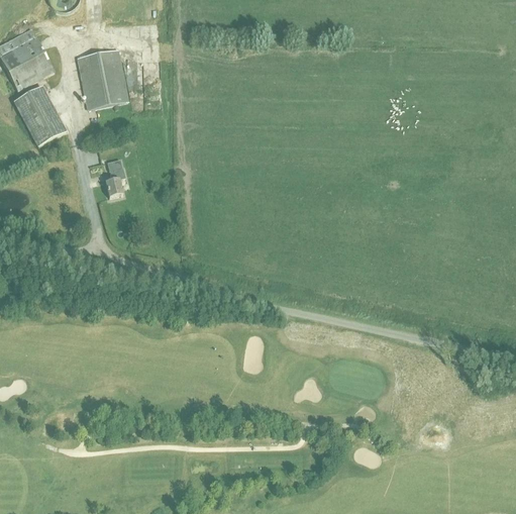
[(47,0),(48,4),(52,8),(56,10),(61,12),(65,12),(70,11),(74,9),(77,5),(79,0),(47,0)]
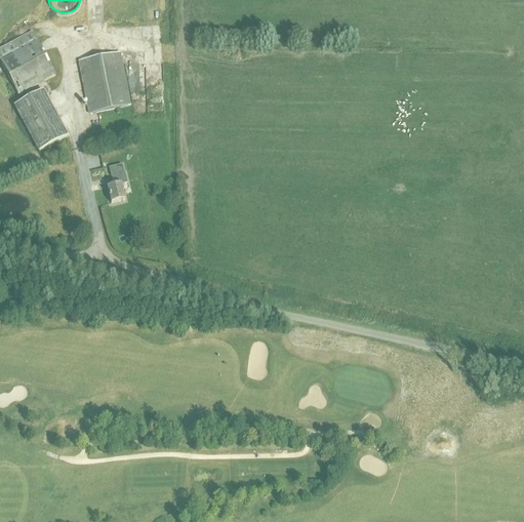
[(55,73),(32,29),(0,45),(0,57),(18,92),(55,73)]
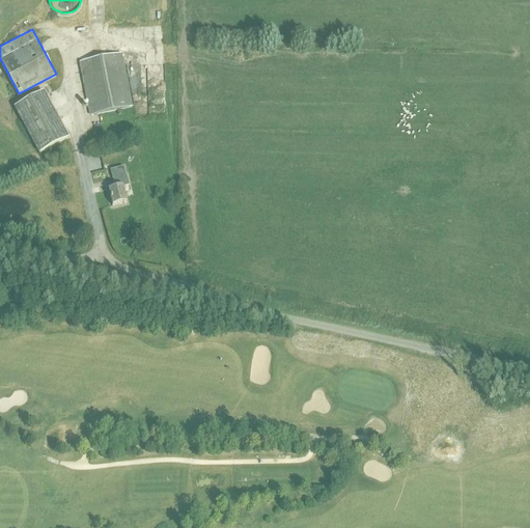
[(91,113),(132,105),(121,52),(81,59),(91,113)]
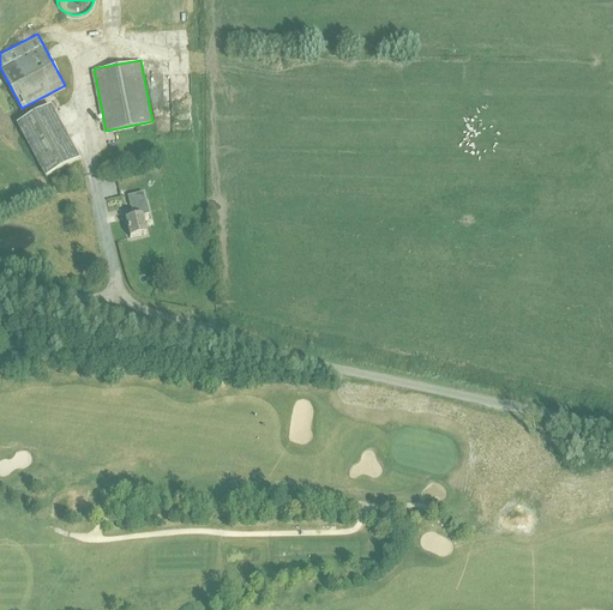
[(79,157),(50,103),(18,121),(47,174),(79,157)]
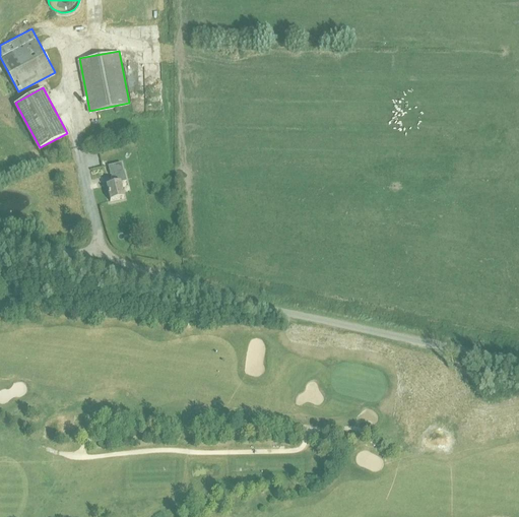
[(143,98),(133,99),(134,109),(144,108),(143,98)]
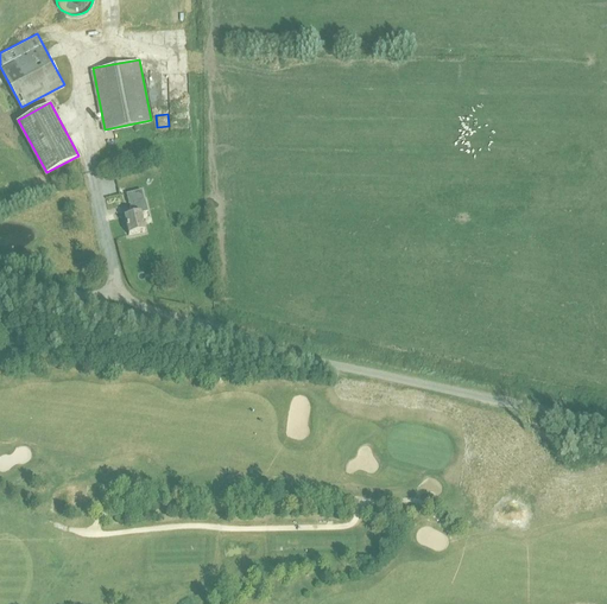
[(141,211),(149,210),(145,197),(144,198),(141,188),(127,191),(130,202),(133,213),(125,215),(130,233),(145,229),(141,211)]
